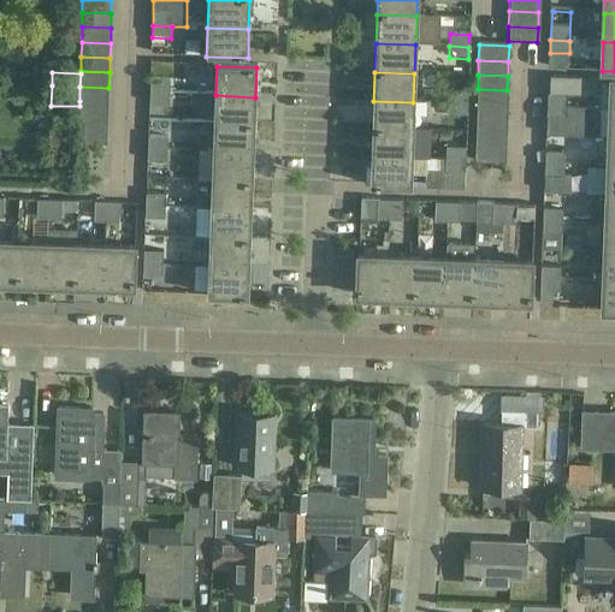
[(580,79),(549,78),(548,108),(567,110),(567,95),(579,95),(580,79)]
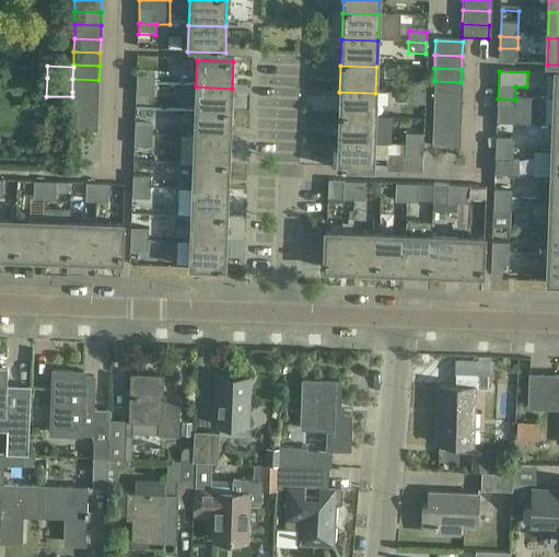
[(154,74),(137,73),(137,84),(154,85),(154,74)]
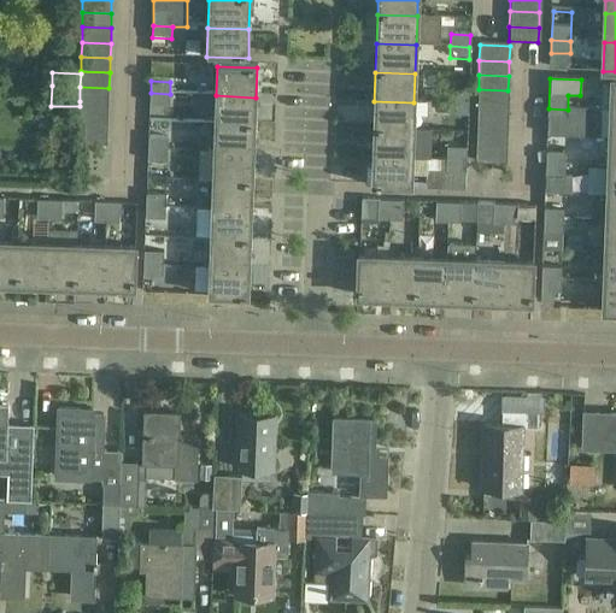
[(109,88),(80,87),(80,101),(109,102),(109,88)]
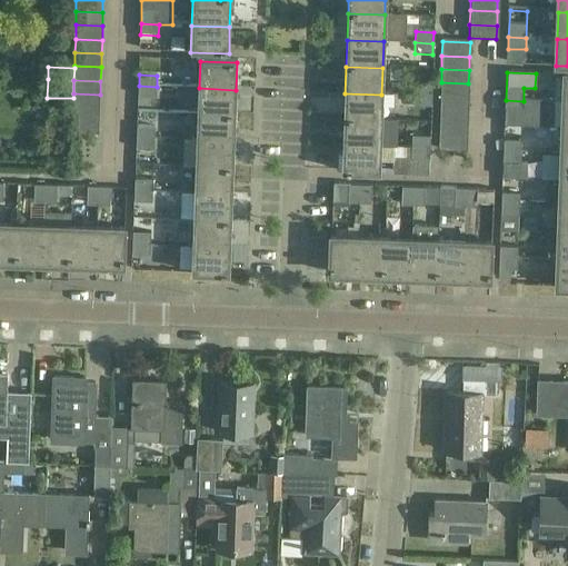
[(468,83),(441,82),(440,97),(468,98),(468,83)]
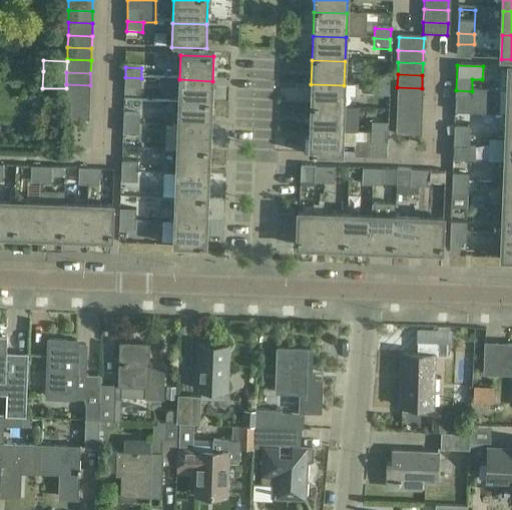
[(373,76),(372,86),(388,87),(389,77),(373,76)]
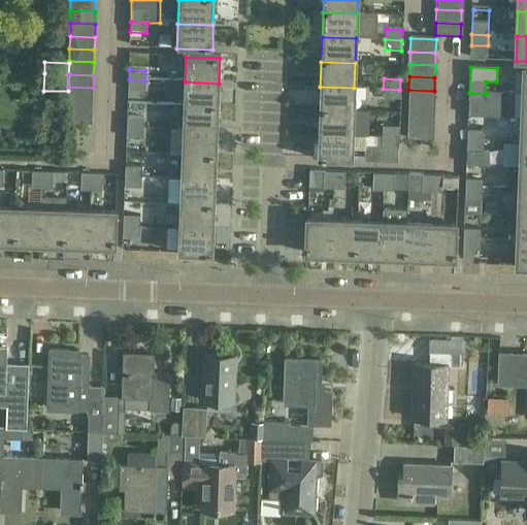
[(145,80),(129,79),(128,90),(144,91),(145,80)]
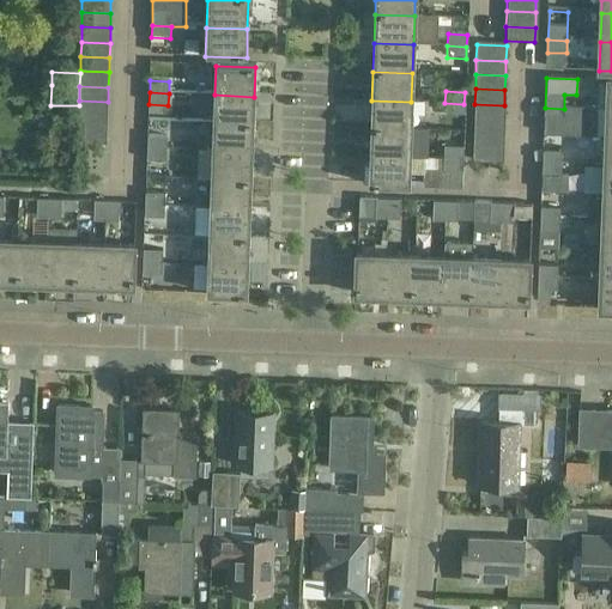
[(254,97),(214,95),(213,123),(253,126),(254,97)]
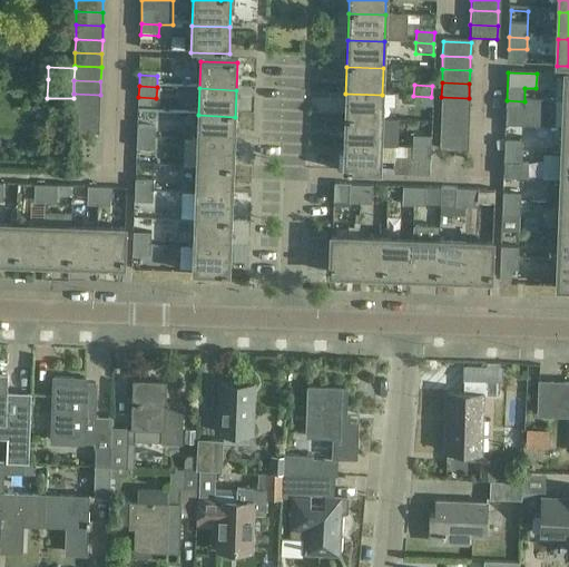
[(100,95),(74,94),(74,98),(72,108),(99,109),(100,95)]
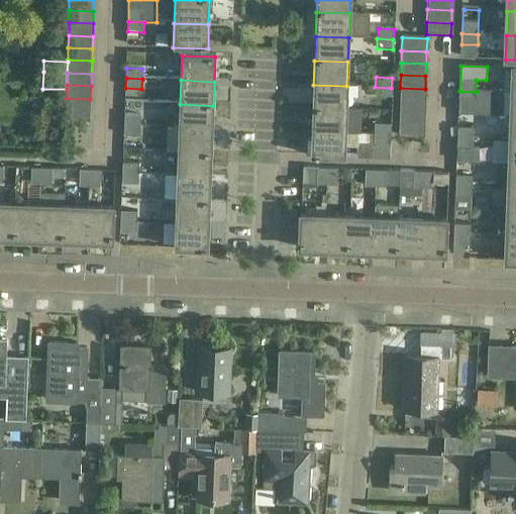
[(346,86),(313,85),(312,109),(345,110),(346,86)]
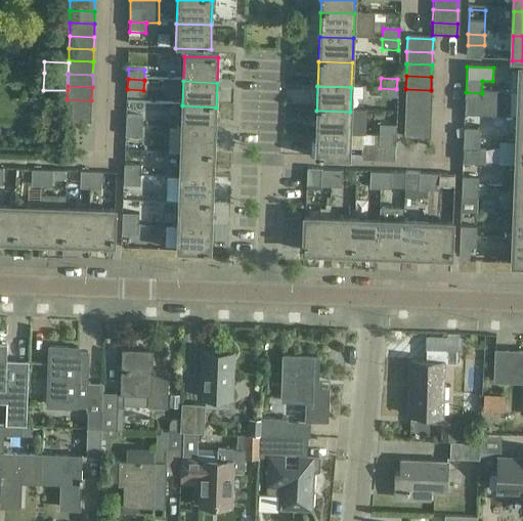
[(396,89),(380,88),(380,98),(396,99),(396,89)]
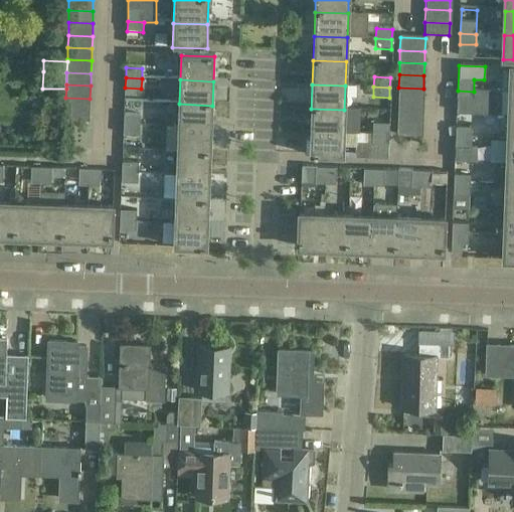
[(423,89),(398,88),(398,100),(422,101),(423,89)]
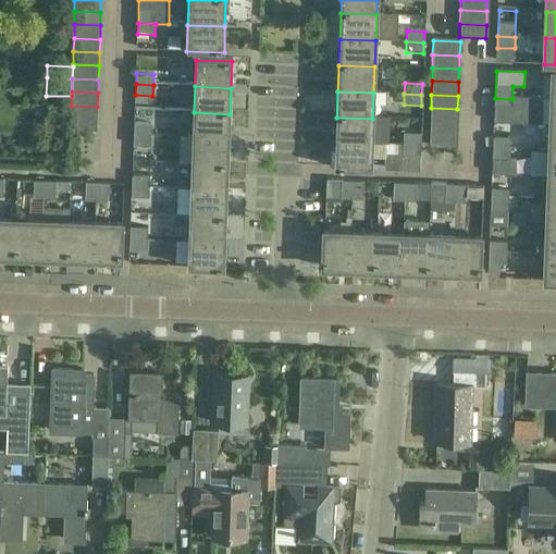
[(513,99),(495,98),(494,123),(529,125),(530,99),(513,99)]
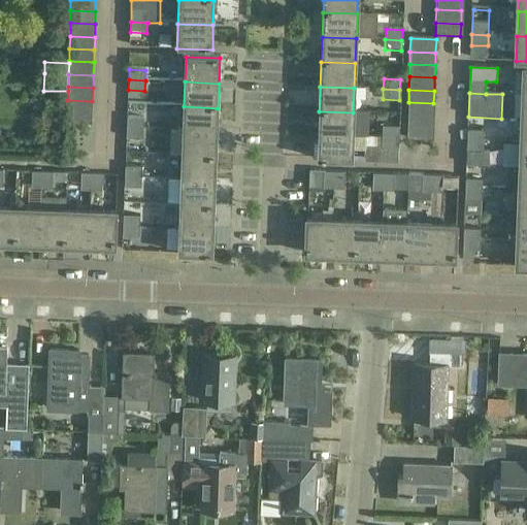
[(92,101),(67,100),(67,112),(92,113),(92,101)]
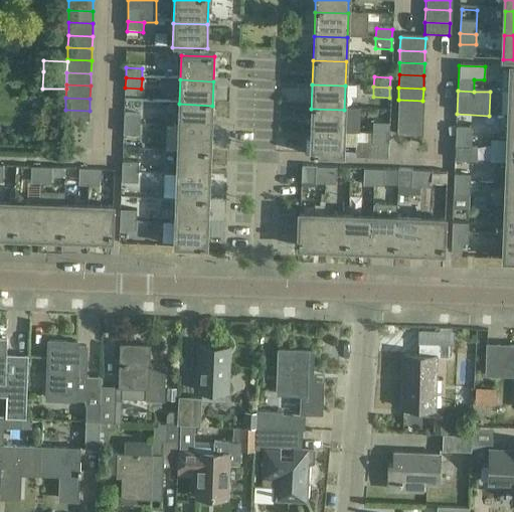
[(422,101),(398,100),(397,113),(422,114),(422,101)]
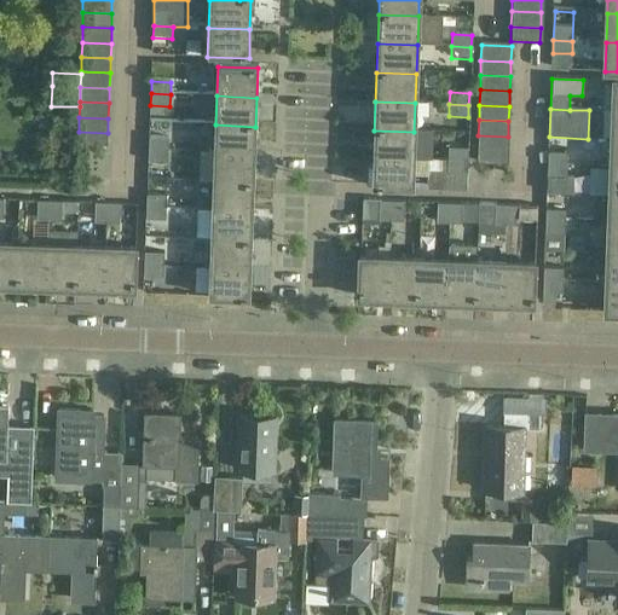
[(255,127),(215,125),(214,154),(254,156),(255,127)]
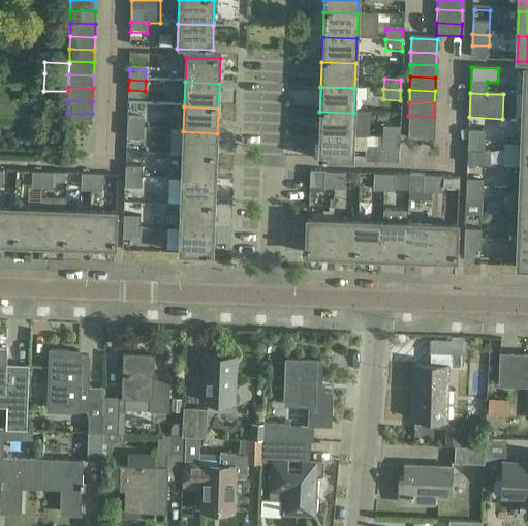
[(353,113),(319,112),(318,136),(352,137),(353,113)]
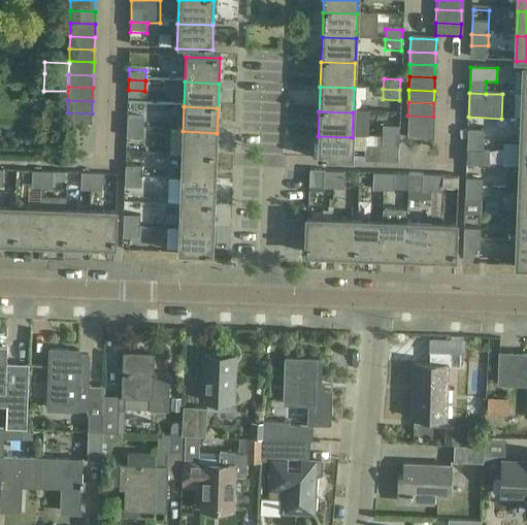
[(92,113),(67,112),(66,126),(91,126),(92,113)]
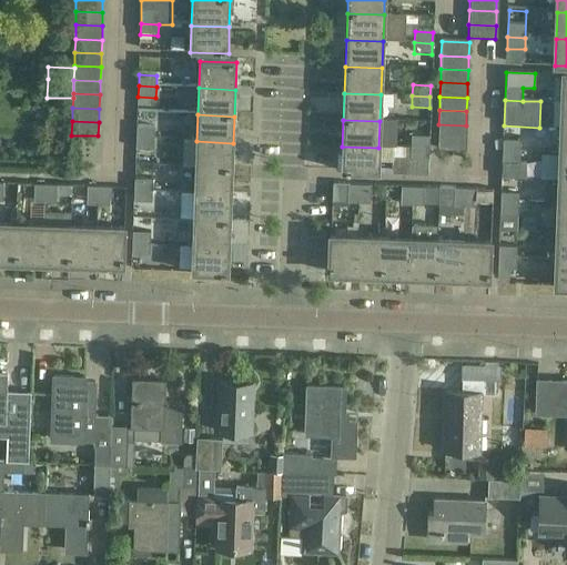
[(466,125),(438,124),(438,138),(465,139),(466,125)]
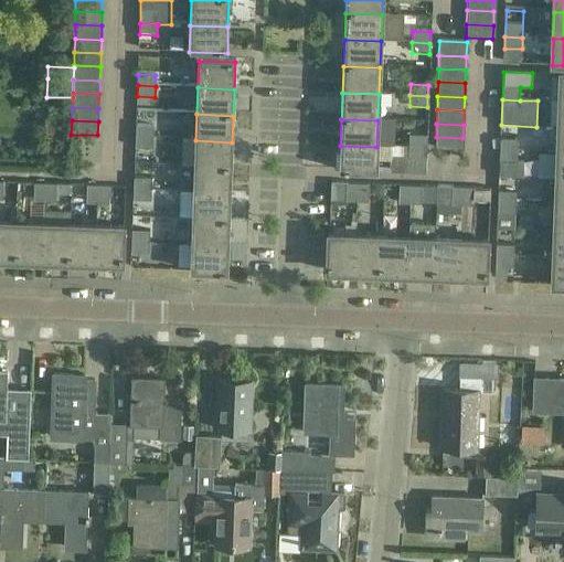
[(152,128),(136,127),(136,138),(152,139),(152,128)]
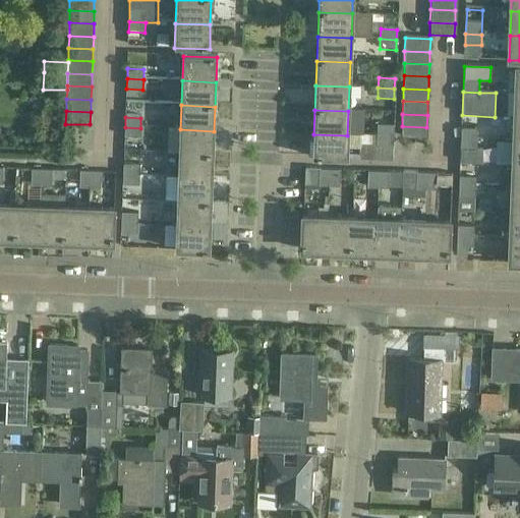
[(377,126),(377,136),(393,137),(393,127),(377,126)]
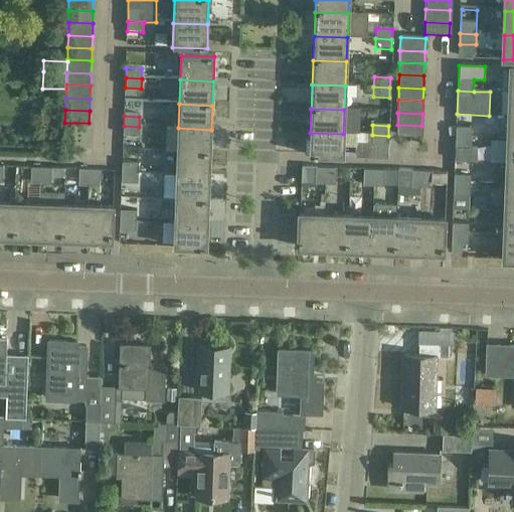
[(421,126),(397,125),(396,137),(421,138),(421,126)]
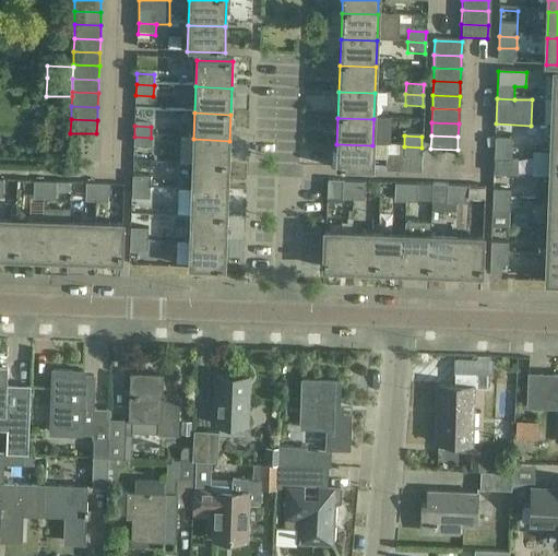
[(495,135),(495,146),(512,148),(512,137),(495,135)]
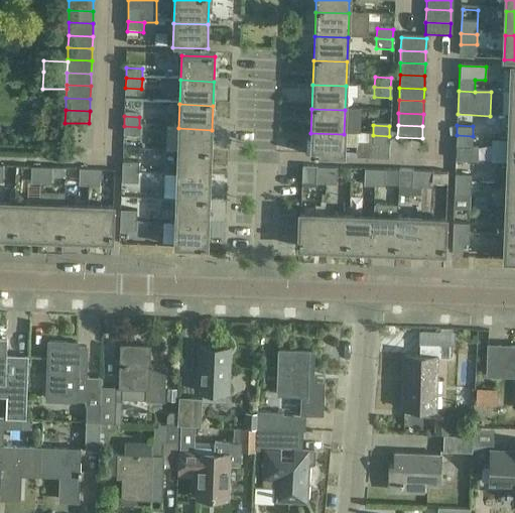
[(139,127),(124,126),(124,136),(139,137),(139,127)]
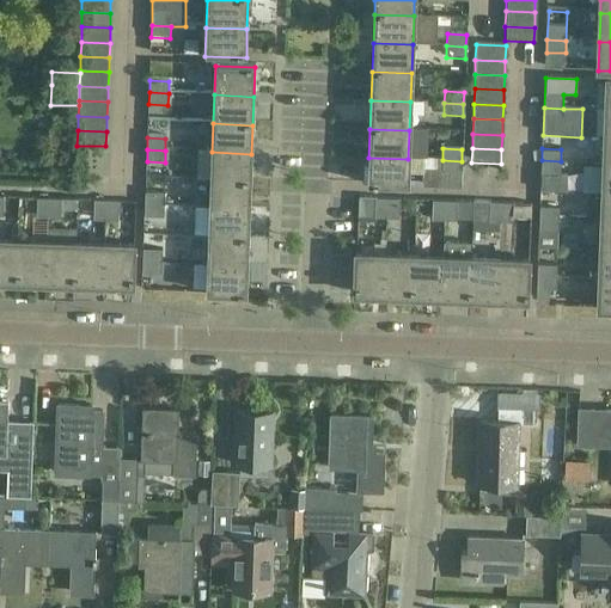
[(251,154),(212,152),(211,180),(251,182),(251,154)]
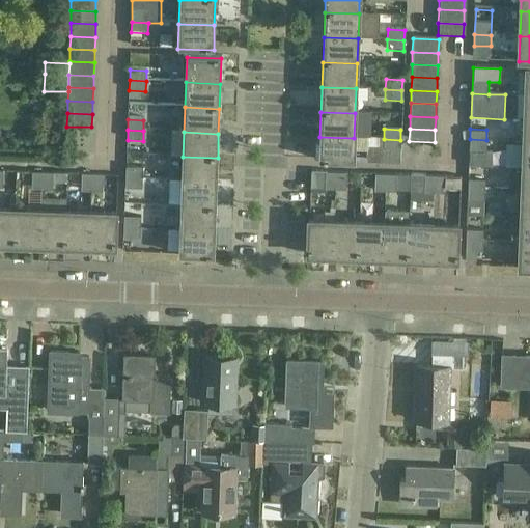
[(354,138),(319,137),(318,162),(353,163),(354,138)]
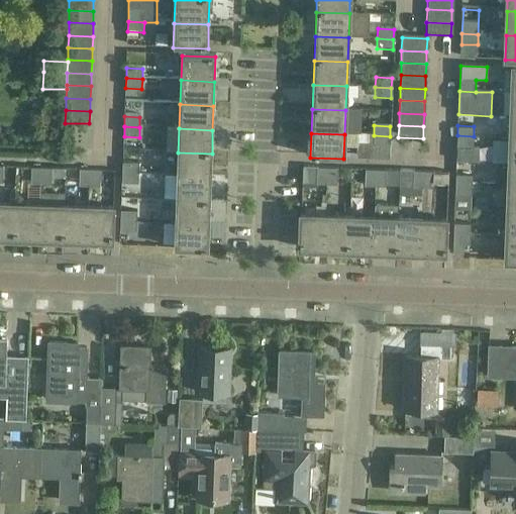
[(390,136),(374,135),(373,145),(355,145),(355,160),(389,161),(390,136)]
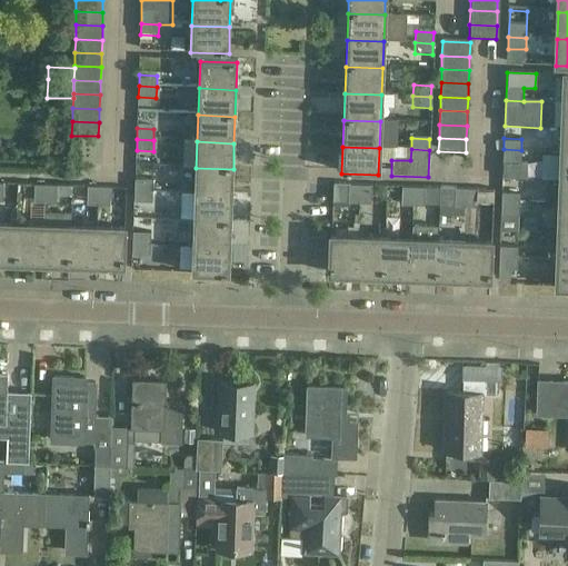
[(521,150),(504,149),(504,160),(521,161),(521,150)]
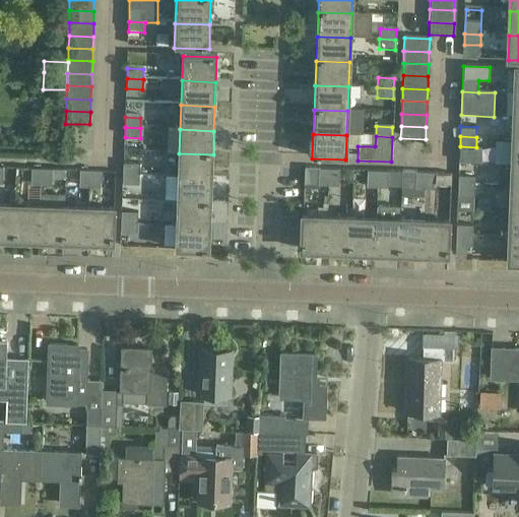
[(498,141),(498,166),(512,167),(518,166),(518,141),(512,141),(498,141)]
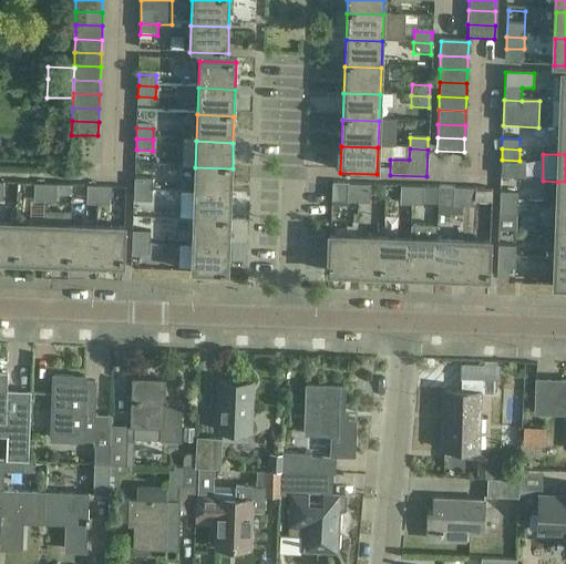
[(233,168),(195,167),(194,194),(232,195),(233,168)]
